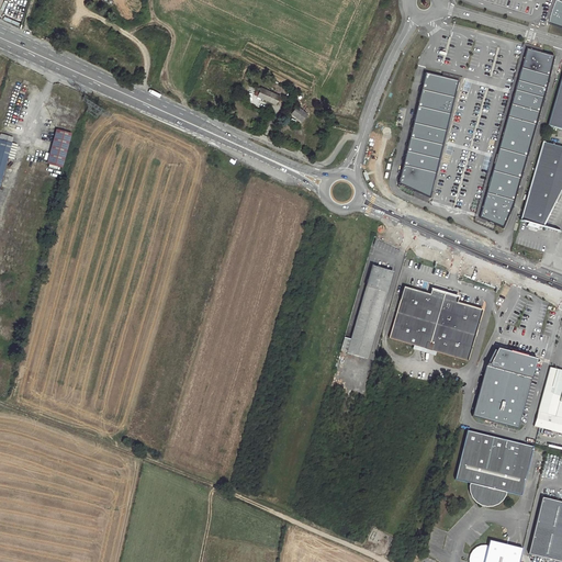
[(550,23),(561,26),(561,0),(558,0),(555,6),(552,13),(550,23)]
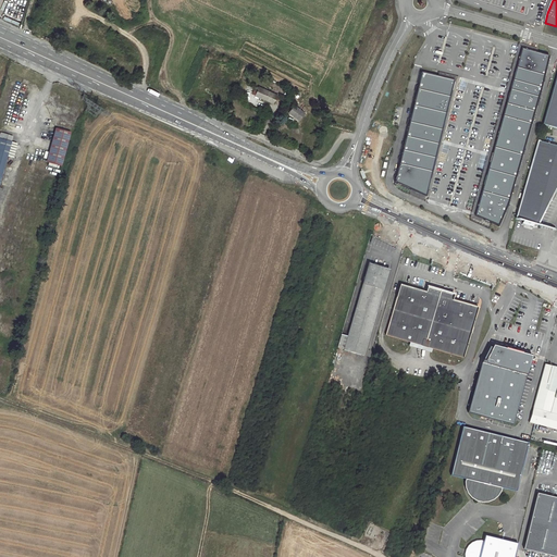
[(497,226),(549,56),(521,48),(474,215),(497,226)]
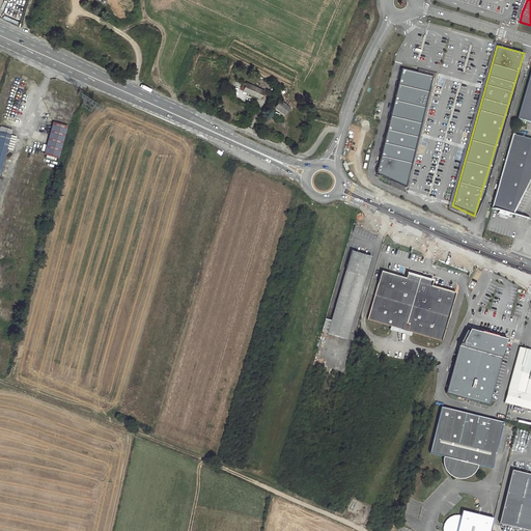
[(434,76),(401,68),(375,174),(406,188),(434,76)]
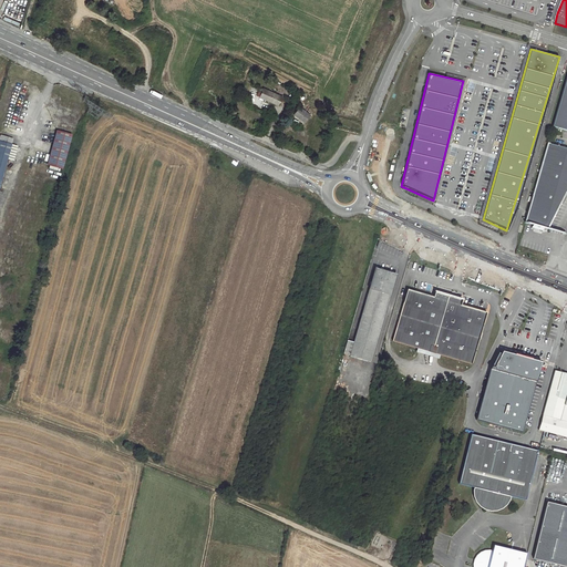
[(566,78),(553,126),(566,131),(566,78)]
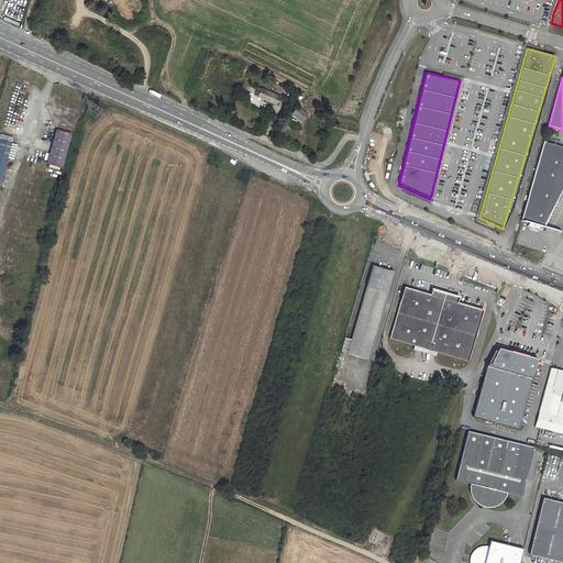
[(280,96),(261,88),(257,97),(277,105),(280,96)]
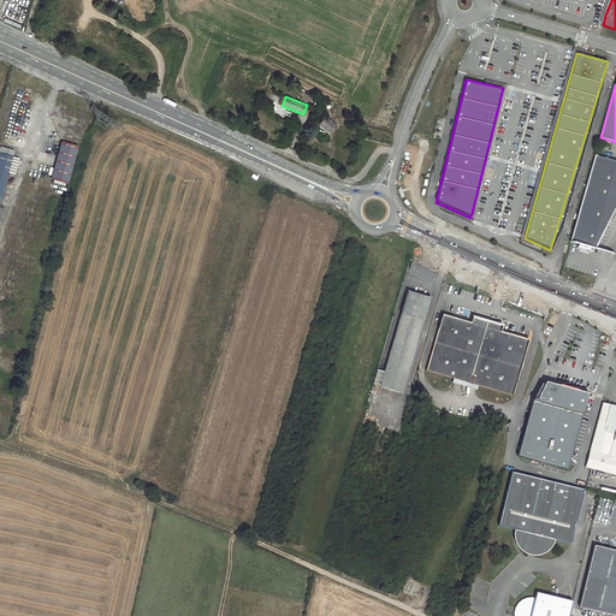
[(330,110),(325,116),(336,124),(341,117),(330,110)]
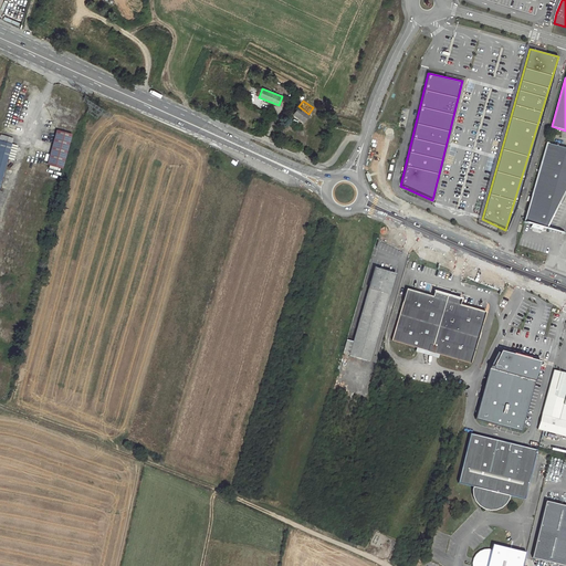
[(310,114),(308,114),(299,106),(293,114),(304,122),(310,114)]
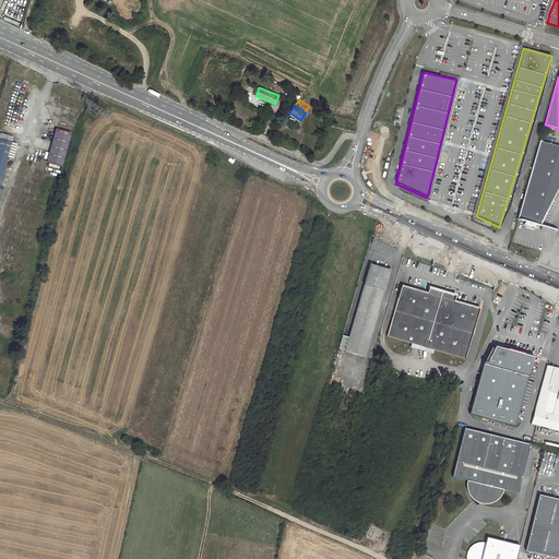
[(71,132),(57,129),(47,163),(61,166),(71,132)]
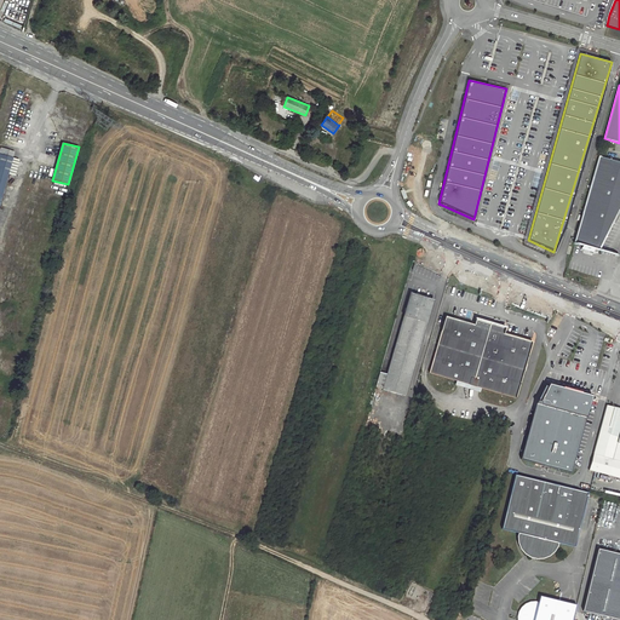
[(0,201),(9,173),(12,158),(0,154),(0,201)]
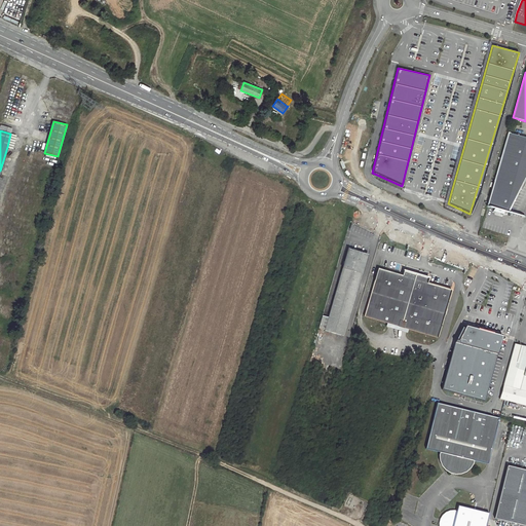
[(525,178),(525,137),(508,133),(498,164),(487,205),(494,208),(493,212),(503,215),(504,211),(509,212),(525,178)]
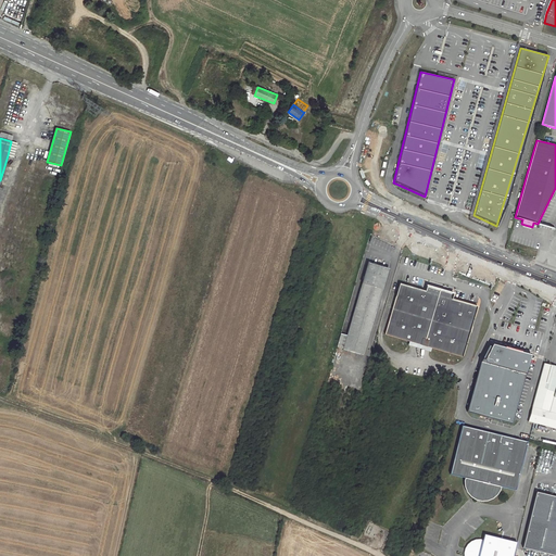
[(19,143),(11,141),(8,155),(14,158),(19,143)]
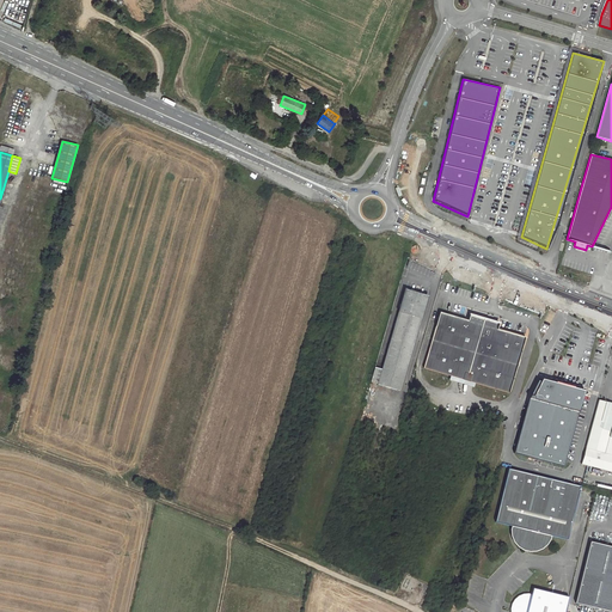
[(375,367),(371,381),(399,390),(427,297),(405,289),(383,369),(375,367)]
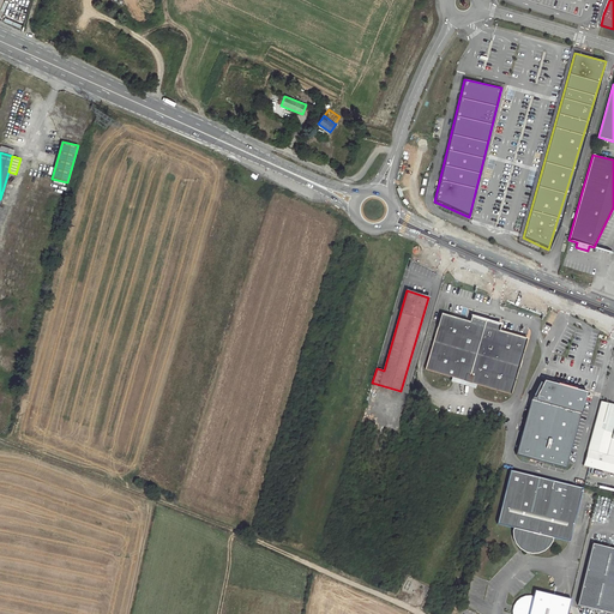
[(425,369),(464,380),(482,319),(471,315),(469,321),(441,313),(425,369)]
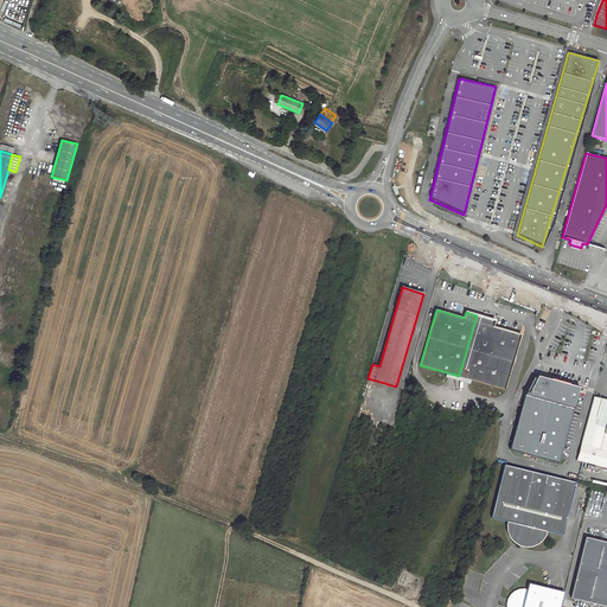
[(459,376),(505,390),(521,334),(494,326),(496,321),(477,315),(459,376)]
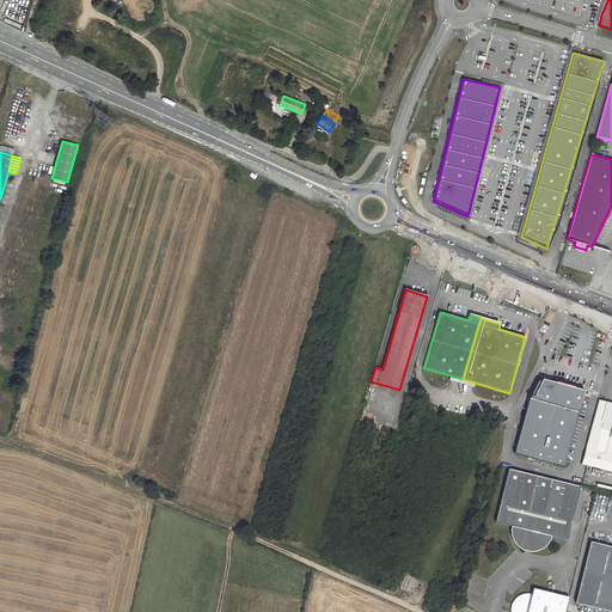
[(530,397),(514,452),(564,465),(586,389),(543,377),(533,395),(532,395),(531,397),(530,397)]
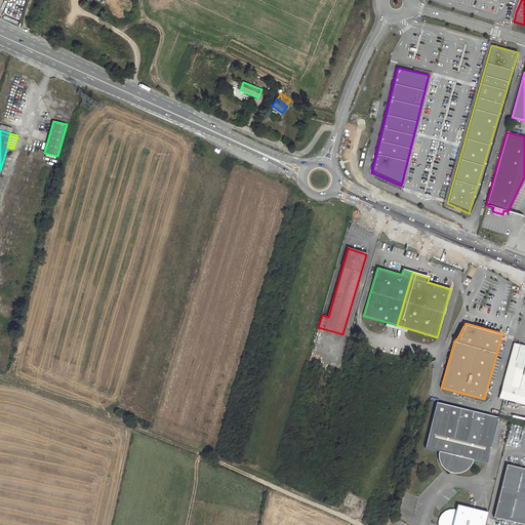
[(524,344),(515,340),(502,381),(498,396),(524,403),(524,344)]
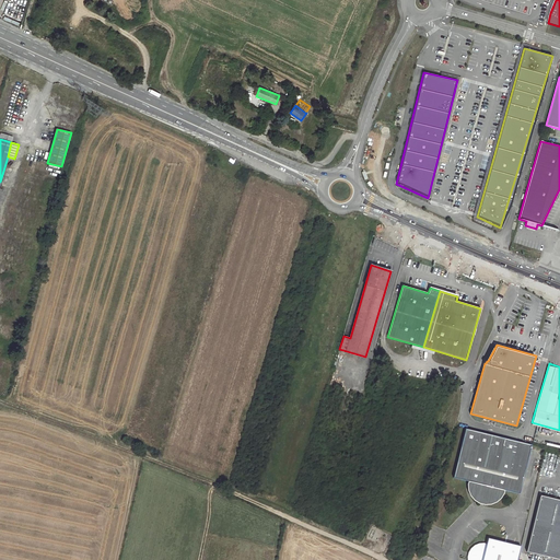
[(532,444),(465,428),(453,476),(469,480),(469,485),(469,488),(469,491),(471,493),(473,496),(476,499),(479,501),(482,502),(486,502),(489,502),(492,501),(494,500),(496,499),(499,497),(501,494),(502,492),(503,489),(520,493),(532,444)]
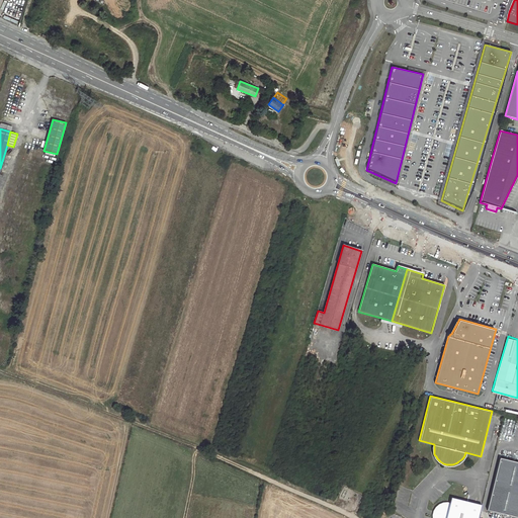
[(517,462),(500,458),(486,510),(517,517),(517,462)]
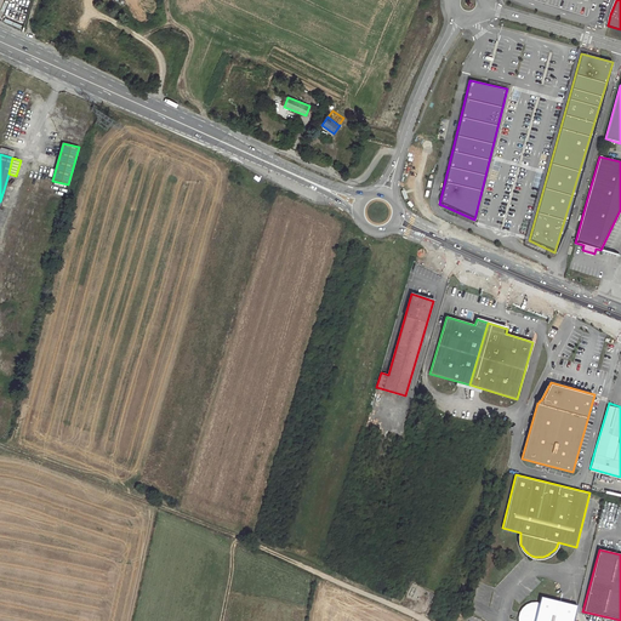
[(573,620),(576,605),(540,596),(539,603),(535,603),(533,603),(530,604),(528,604),(525,605),(523,609),(520,611),(519,616),(519,620),(573,620)]
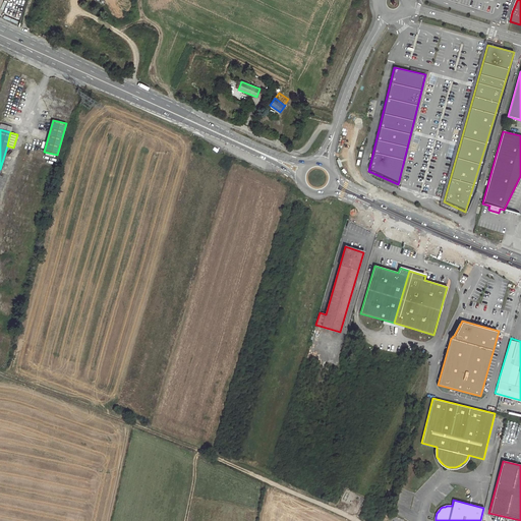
All buildings are outlined.
